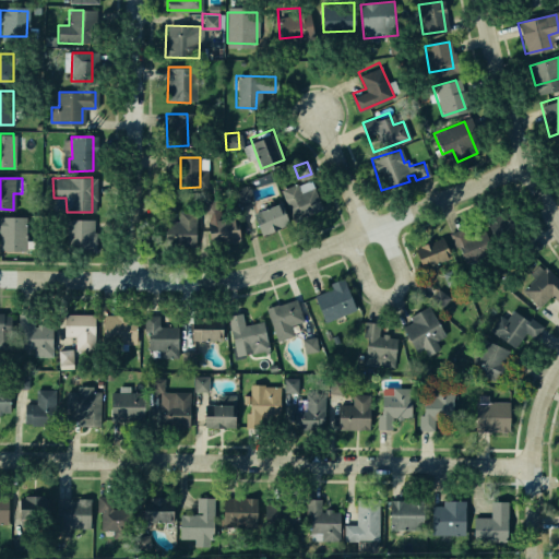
[(319,207),(290,218),(281,191),(308,180),(319,207)]
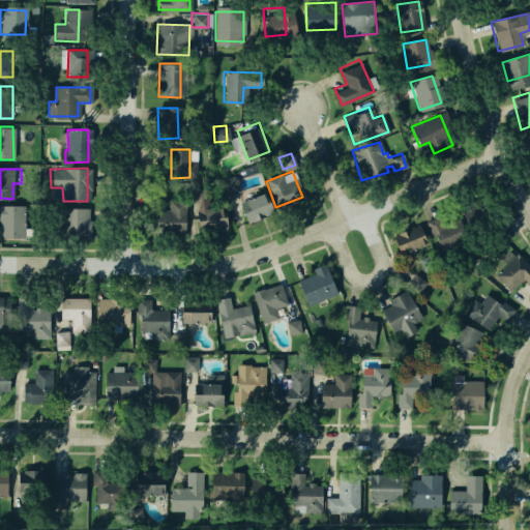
[(238,189),(228,193),(224,179),(234,175),(238,189)]
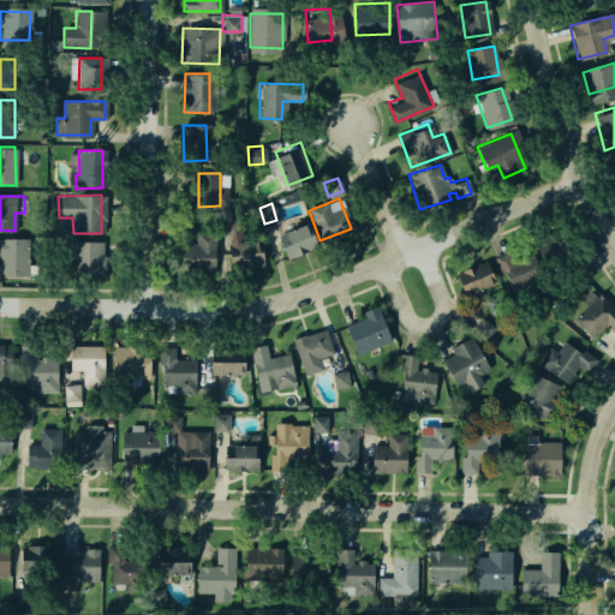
[(186,234),(172,233),(173,219),(186,220),(186,234)]
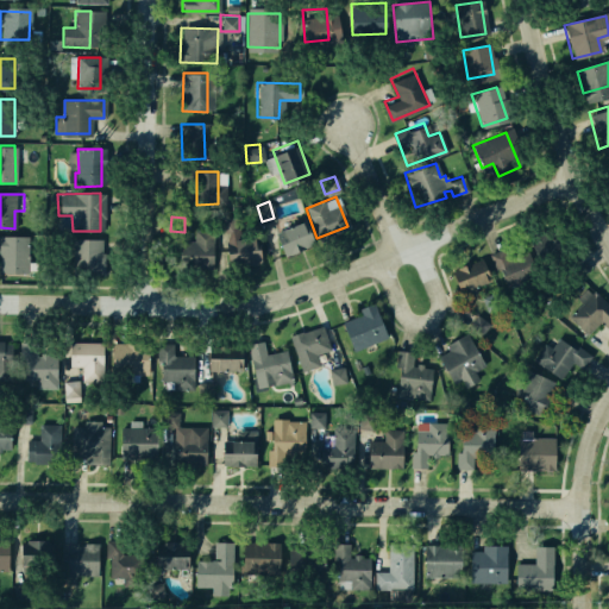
[(236,230),(219,230),(219,219),(236,219),(236,230)]
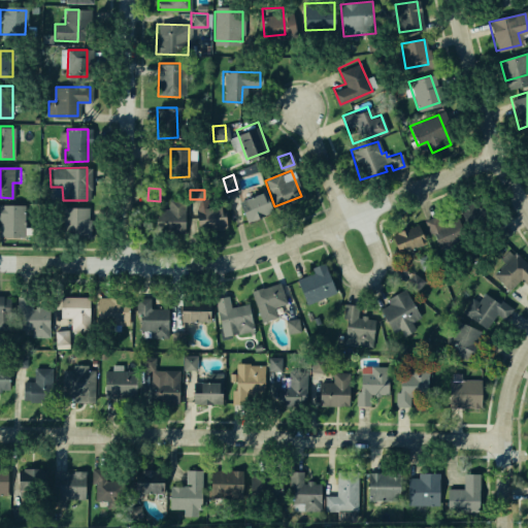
[(265,209),(242,218),(236,202),(260,194),(265,209)]
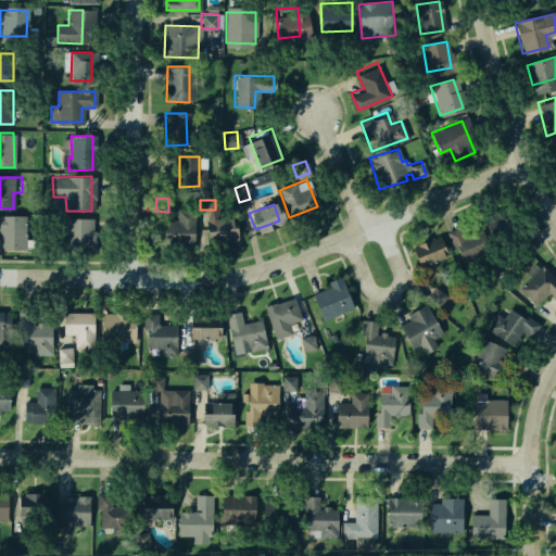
[(194,239),(161,239),(161,219),(176,219),(176,205),(194,205),(194,239)]
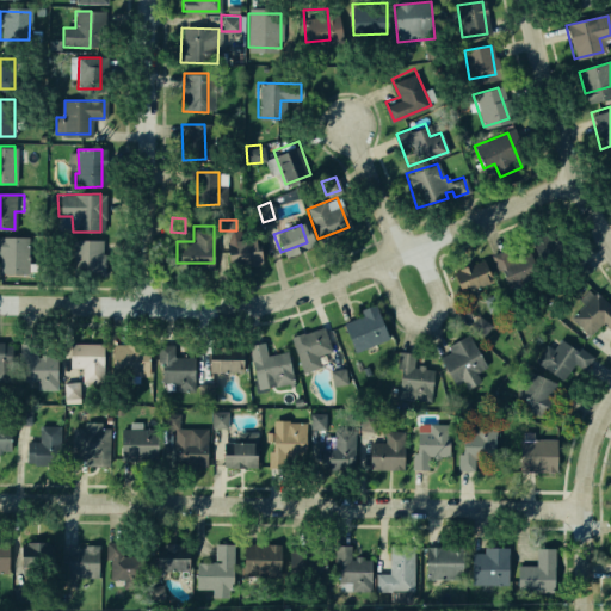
[(26,271),(1,272),(1,254),(0,254),(0,238),(26,238),(26,271)]
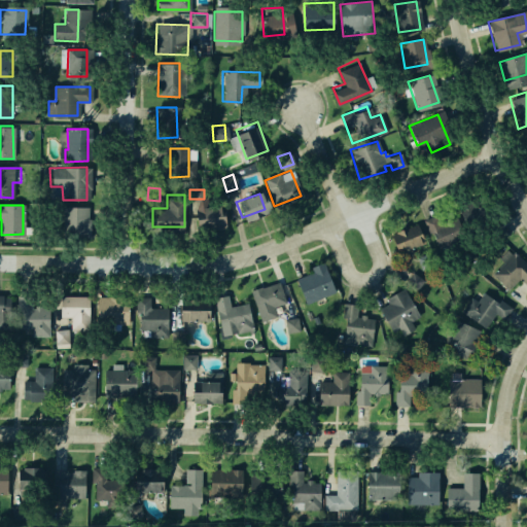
[(224,226),(199,229),(197,208),(222,206),(224,226)]
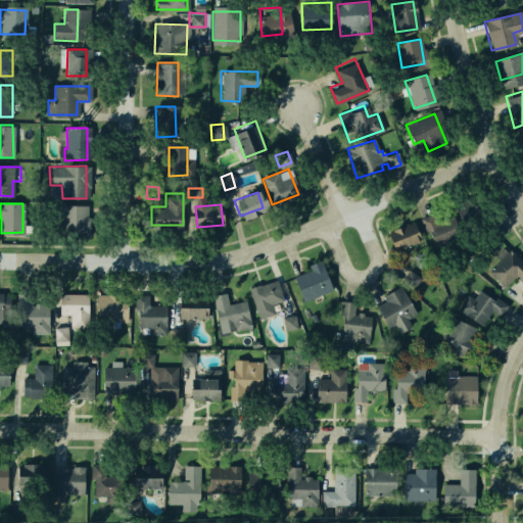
[(85,232),(66,232),(66,206),(85,206),(85,232)]
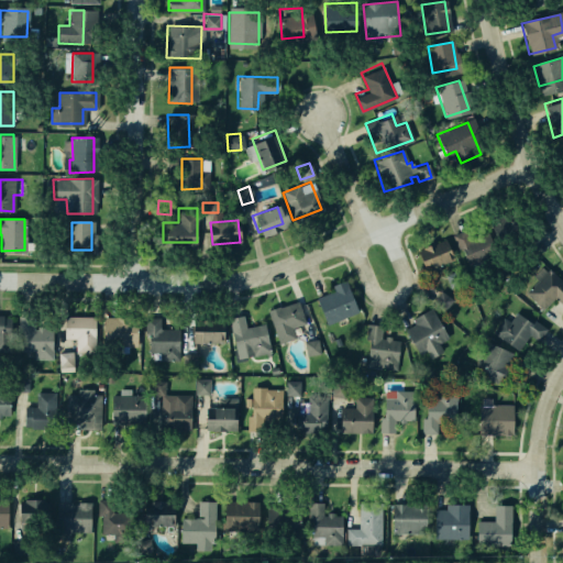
[(462,256),(453,236),(482,224),(489,244),(462,256)]
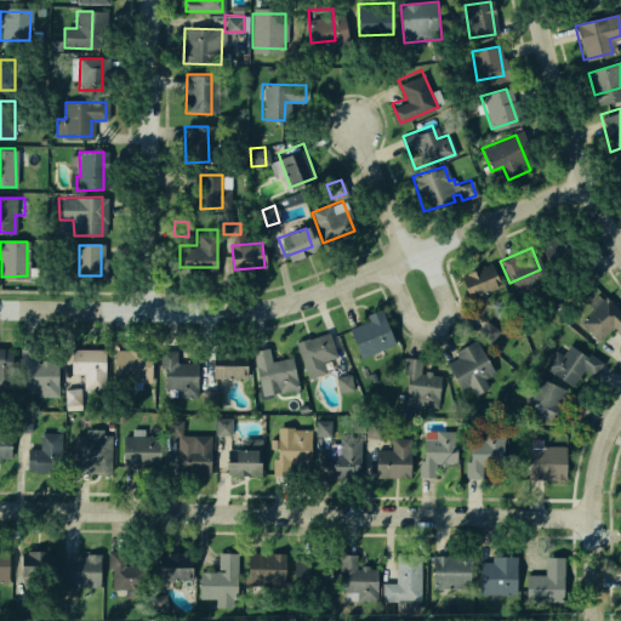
[(587,280),(580,269),(594,260),(602,271),(587,280)]
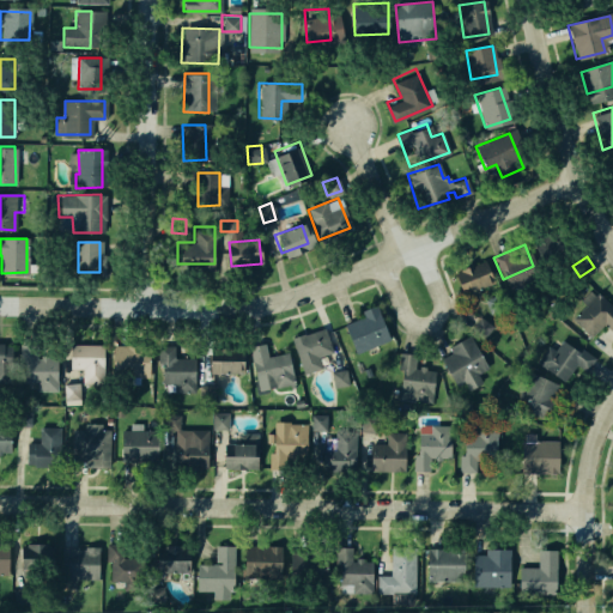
[(490,281),(460,292),(454,273),(460,271),(459,268),(471,263),(472,267),(483,263),(490,281)]
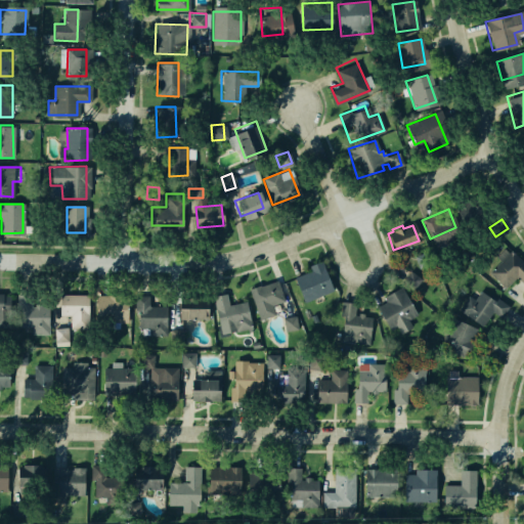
[(523,280),(517,273),(501,287),(488,272),(500,261),(496,257),(504,250),(508,254),(512,251),(523,263),(523,280)]
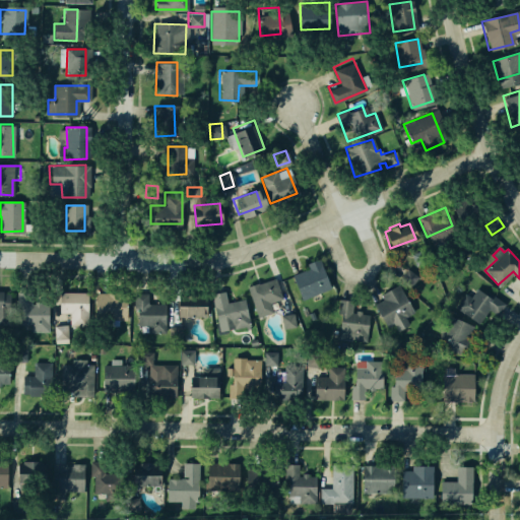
[(303,300),(294,278),(308,272),(305,264),(318,258),(330,286),(303,300)]
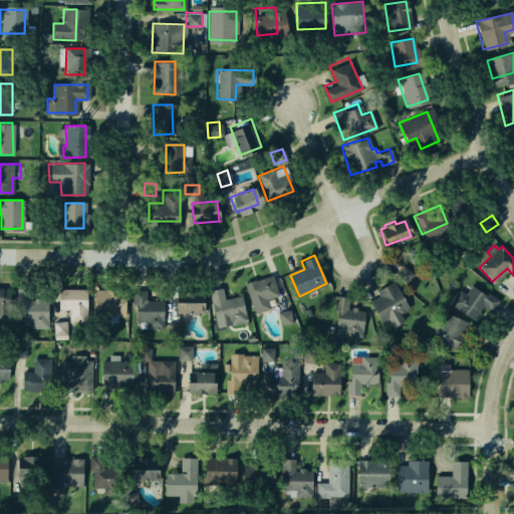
[(408,283),(396,276),(402,265),(414,272),(408,283)]
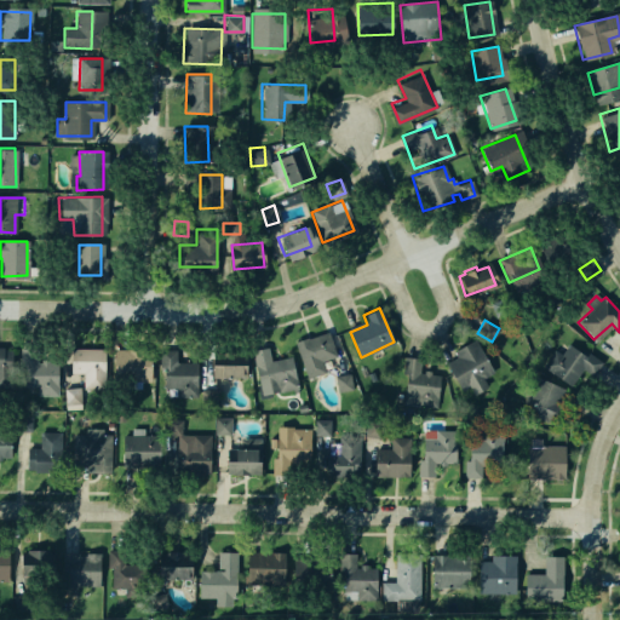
[(323,368),(305,373),(297,342),(326,333),(333,356),(321,360),(323,368)]
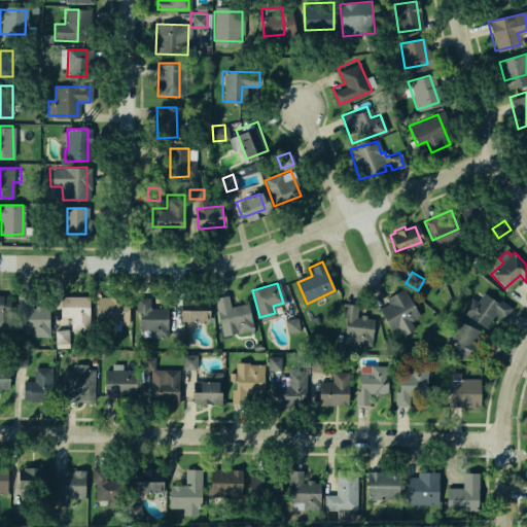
[(396,339),(381,310),(390,305),(386,299),(403,289),(419,317),(410,322),(414,329),(396,339)]
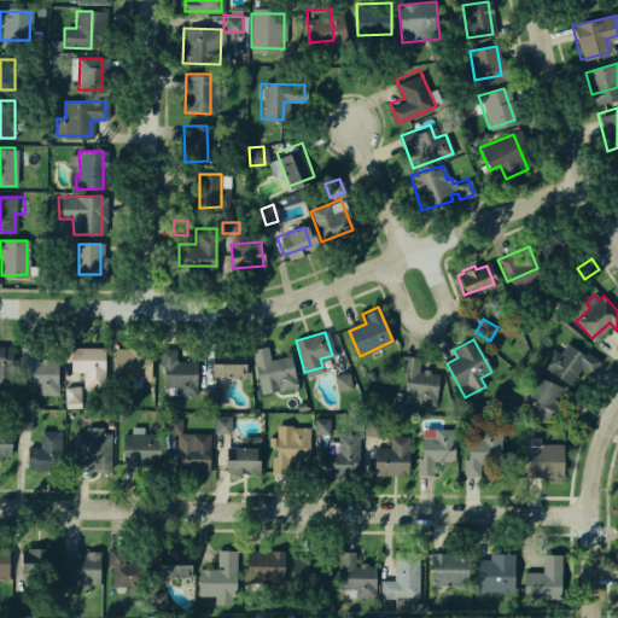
[(296,385),(261,392),(251,350),(266,347),(269,362),(290,357),(296,385)]
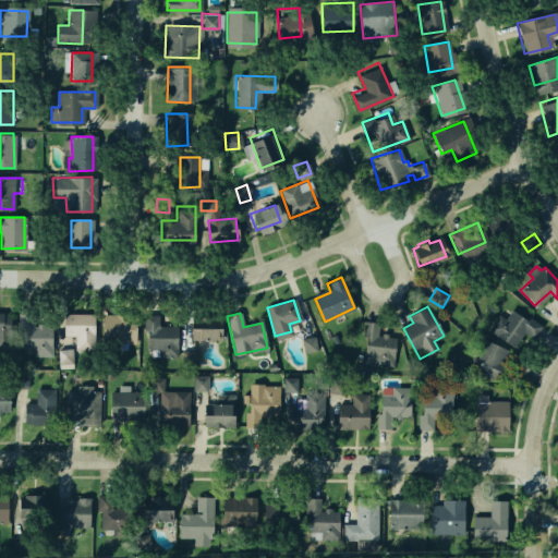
[(513,348),(489,332),(499,315),(507,319),(511,313),(529,324),(513,348)]
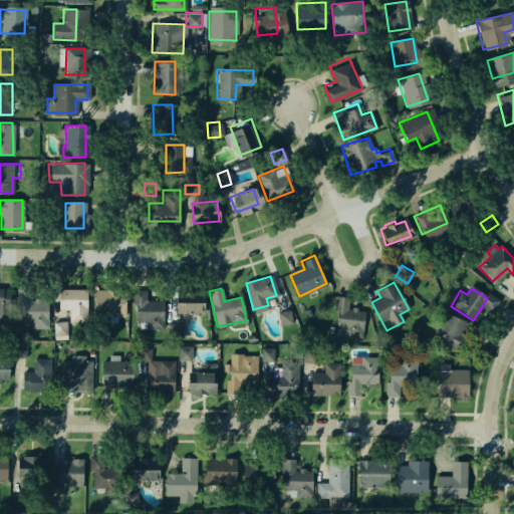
[(10,310),(0,309),(0,290),(10,290),(10,310)]
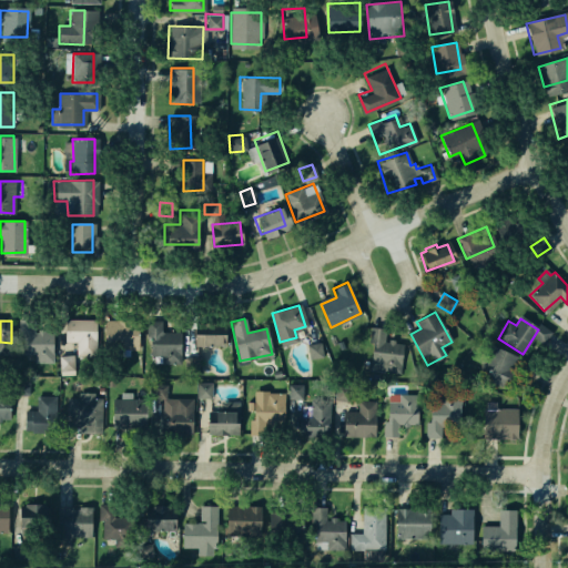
[(95,322),(94,343),(66,343),(66,321),(95,322)]
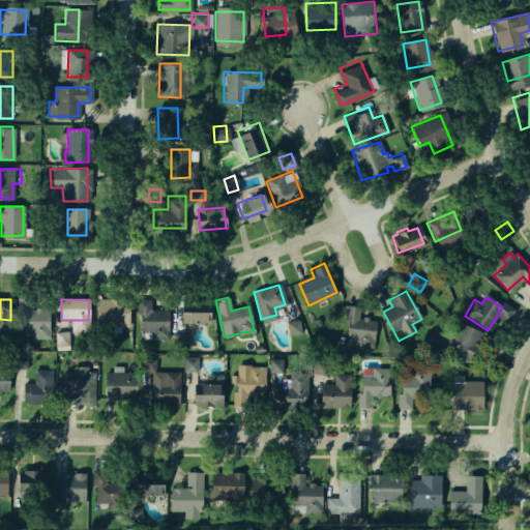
[(126,325),(95,324),(96,299),(126,300),(126,325)]
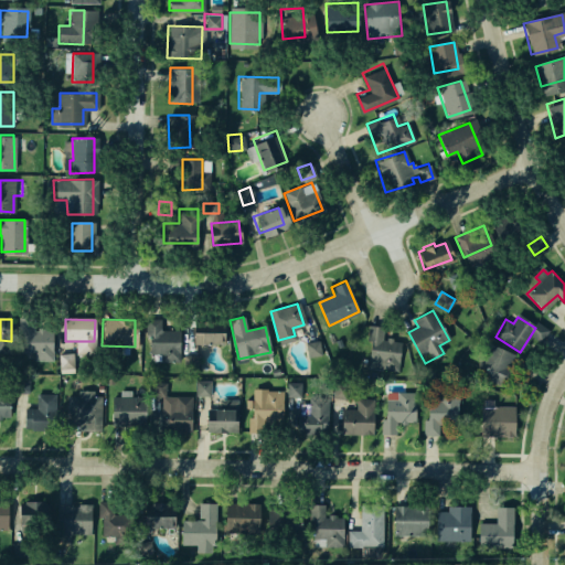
[(179,359),(161,359),(161,353),(148,353),(148,321),(160,321),(160,330),(179,330),(179,359)]
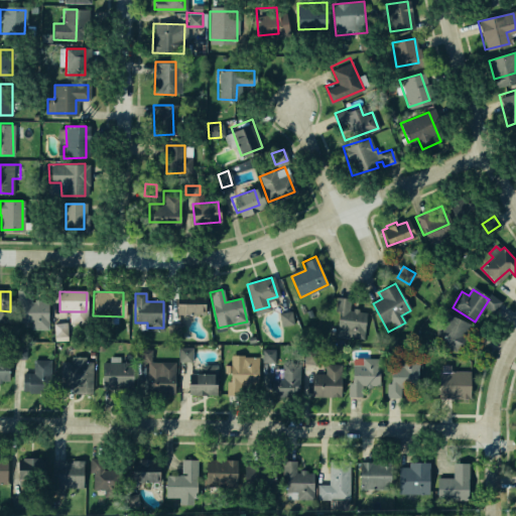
[(203,314),(175,313),(175,294),(203,295),(203,314)]
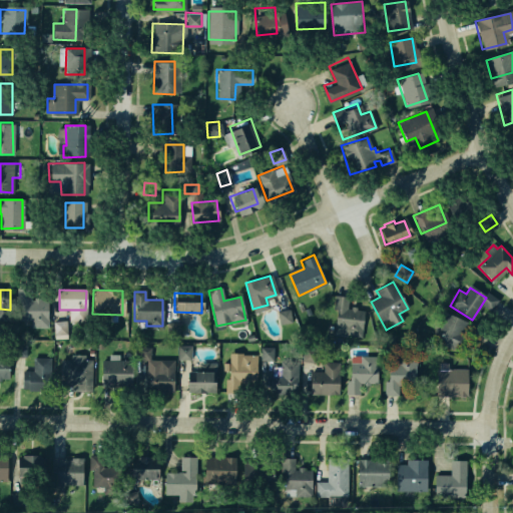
[(362,335),(333,333),(336,298),(348,299),(347,310),(363,312),(362,335)]
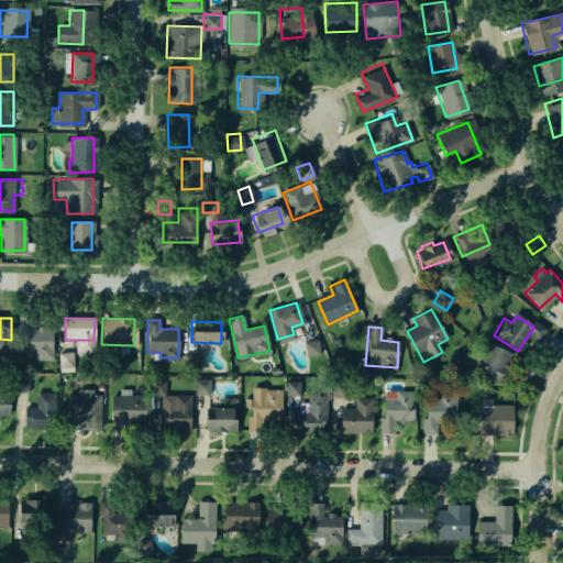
[(53,352),(20,352),(20,331),(53,331),(53,352)]
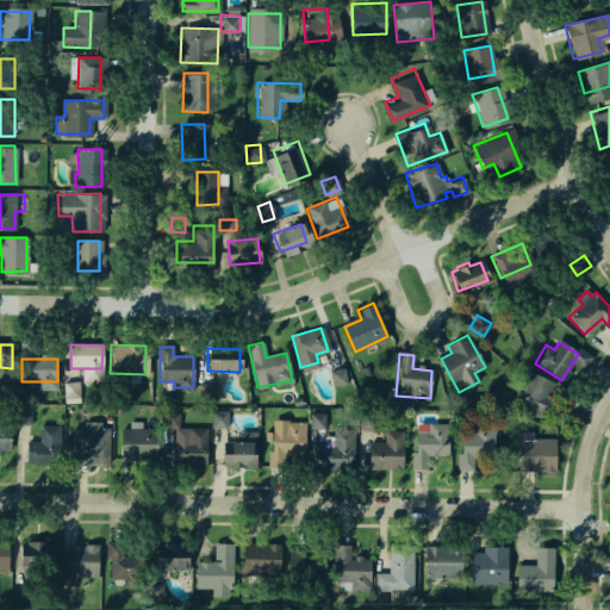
[(332,386),(348,384),(344,368),(330,371),(332,386)]
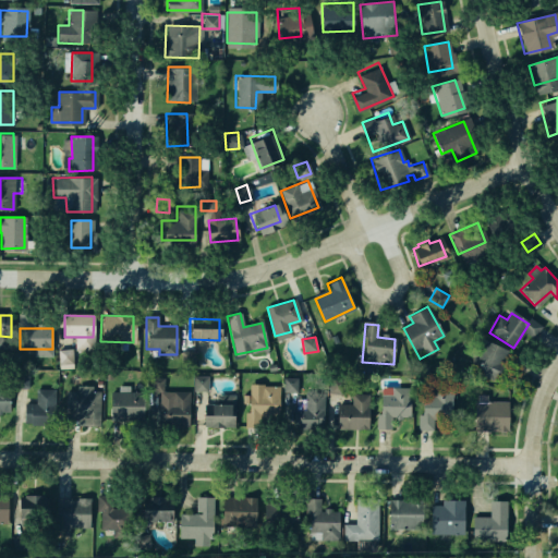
[(495,378),(471,371),(482,342),(505,350),(495,378)]
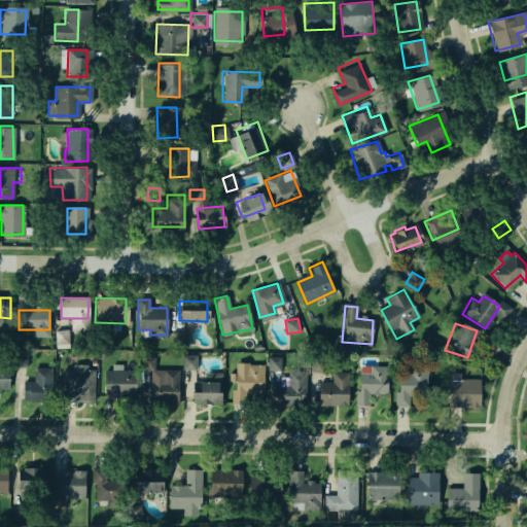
[(68,346),(56,346),(56,328),(68,328),(68,346)]
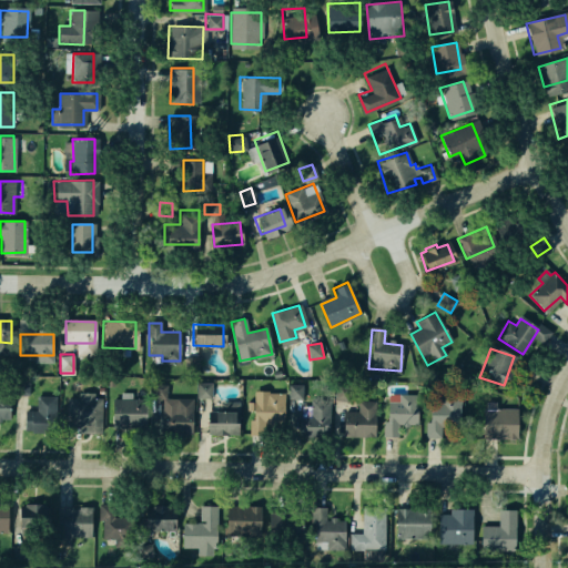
[(199,373),(184,373),(184,356),(199,356),(199,373)]
